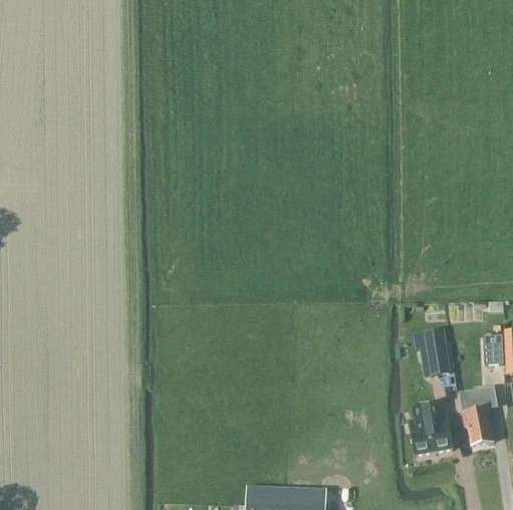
[(413,333),(416,348),(426,347),(431,374),(451,371),(444,328),(413,333)]
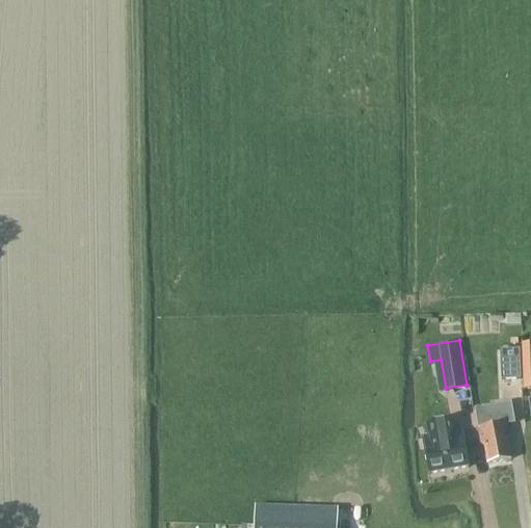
[(520,346),(501,347),(502,377),(521,376),(520,347),(520,346)]
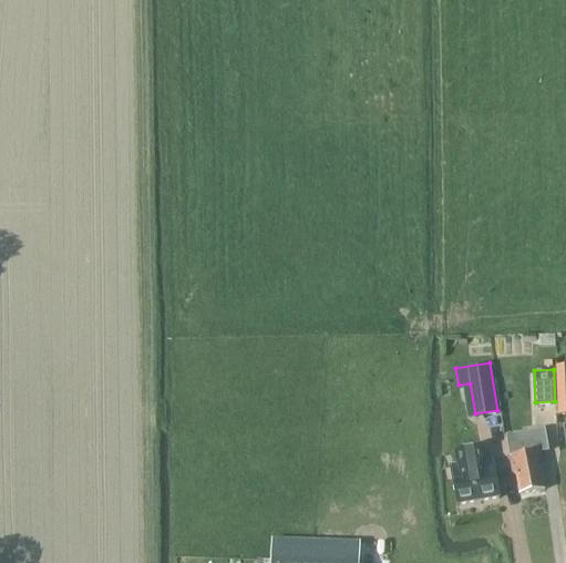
[(558,411),(565,410),(565,375),(556,376),(558,411)]
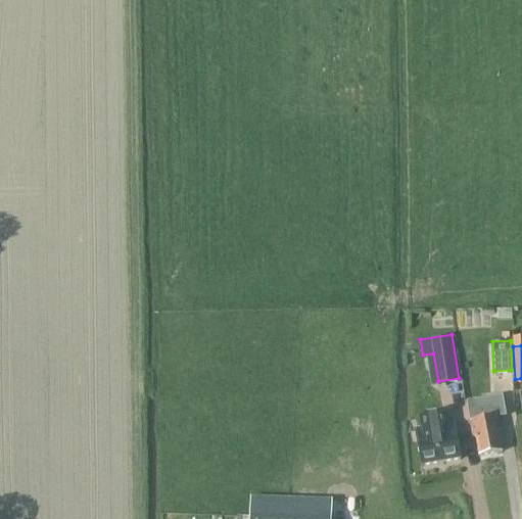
[(502,449),(495,415),(506,413),(503,391),(467,397),(473,435),(476,434),(479,453),(502,449)]
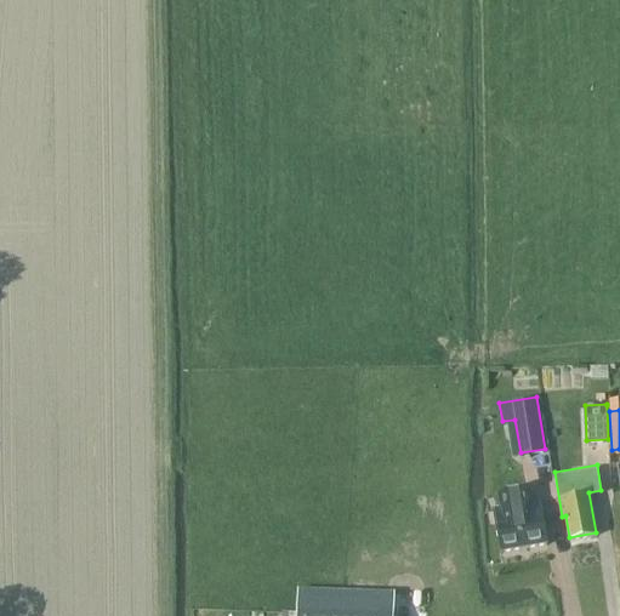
[(530,500),(528,488),(499,492),(501,506),(493,507),(495,520),(500,549),(547,541),(541,512),(539,498),(530,500)]
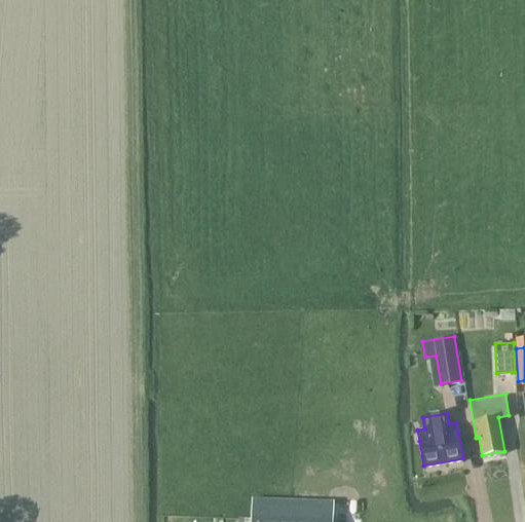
[(333,521),(334,519),(335,499),(252,496),(252,517),(251,521),(333,521)]
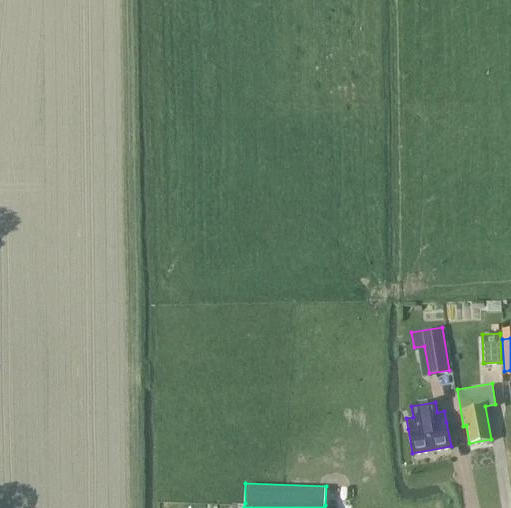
All buildings are outlined.
